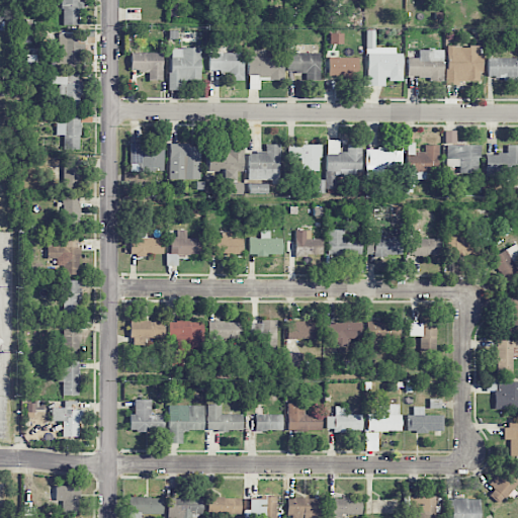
[(80,0),(61,0),(62,25),(79,24),(78,10),(81,10),(80,0)]
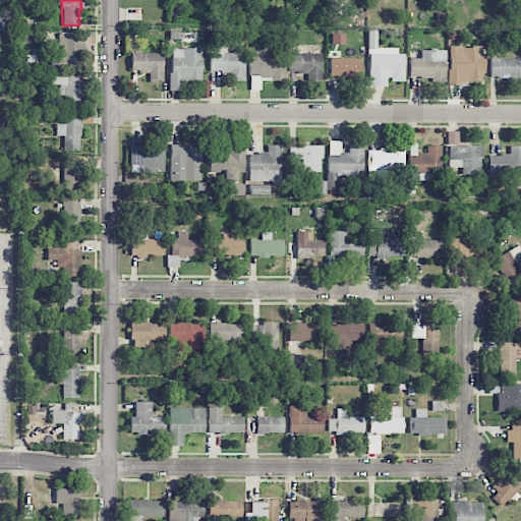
[(404,80),(404,52),(377,52),(375,31),(367,31),(368,85),(387,85),(387,80),(404,80)]
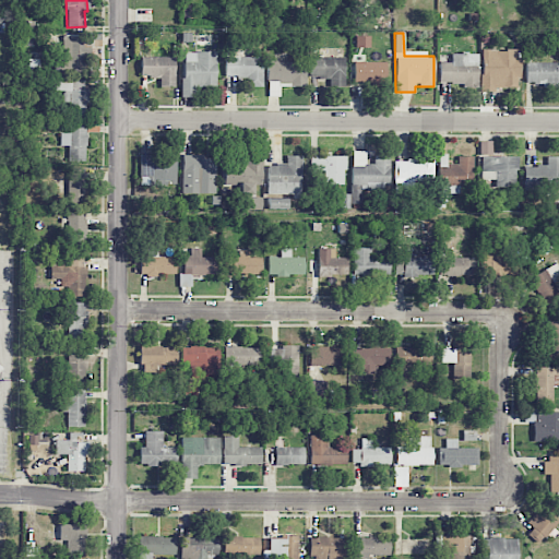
[(519,88),(519,50),(482,49),(480,88),(519,88)]
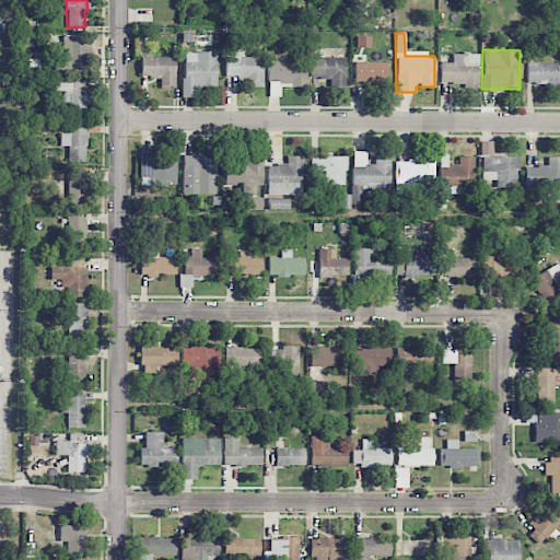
[(217,53),(183,53),(183,97),(197,97),(197,86),(217,86),(217,53)]
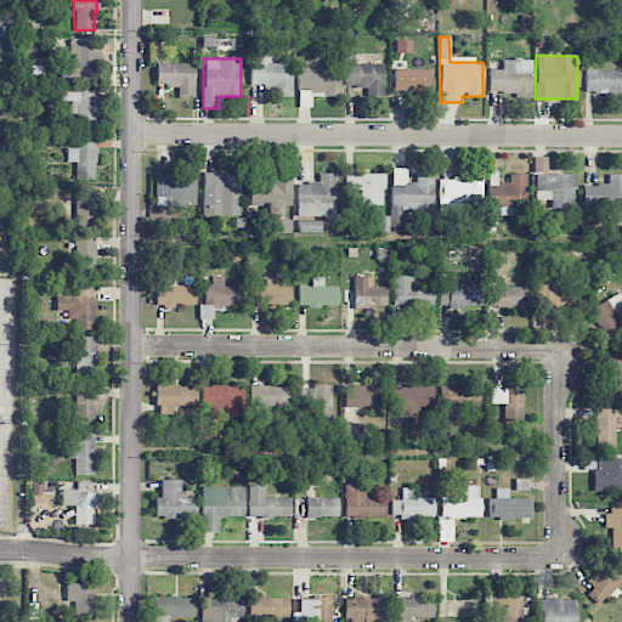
[(531,58),(501,60),(501,69),(487,69),(487,94),(531,94),(531,58)]
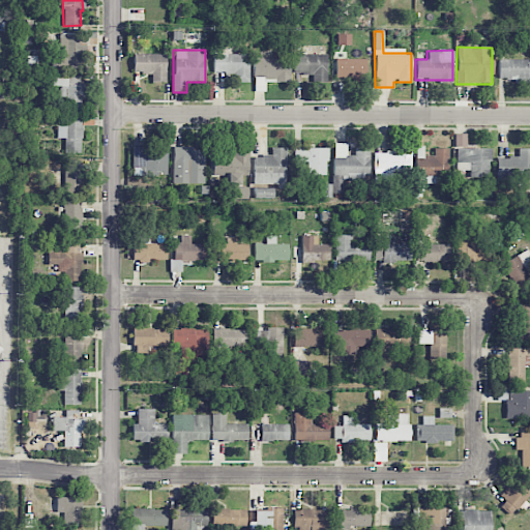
[(166,82),(166,54),(133,53),(133,72),(152,74),(151,82),(166,82)]
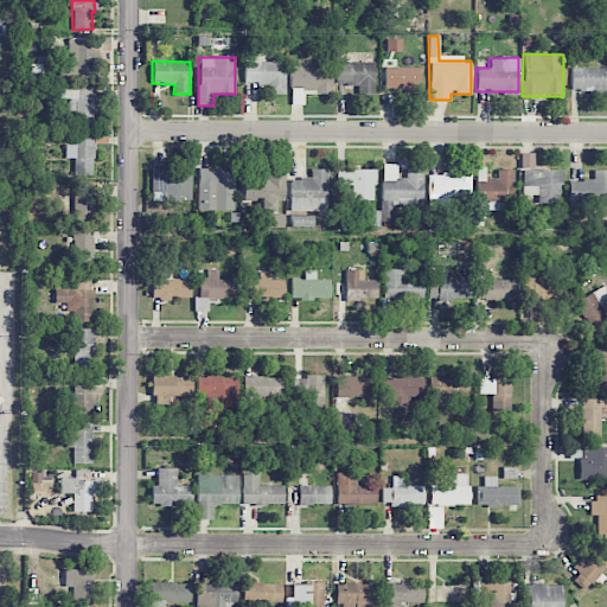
[(285,94),(286,62),(244,61),(244,83),(270,84),(270,94),(285,94)]
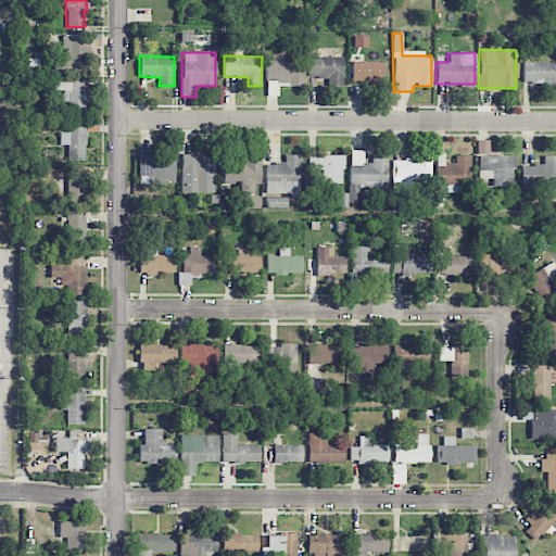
[(343,57),(310,57),(310,77),(327,77),(327,86),(342,86),(343,57)]
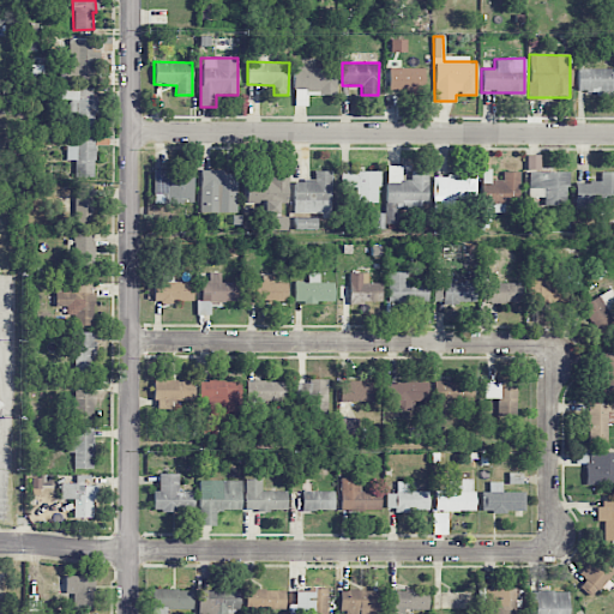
[(294,67),(294,106),(307,106),(307,95),(336,95),(336,67),(294,67)]
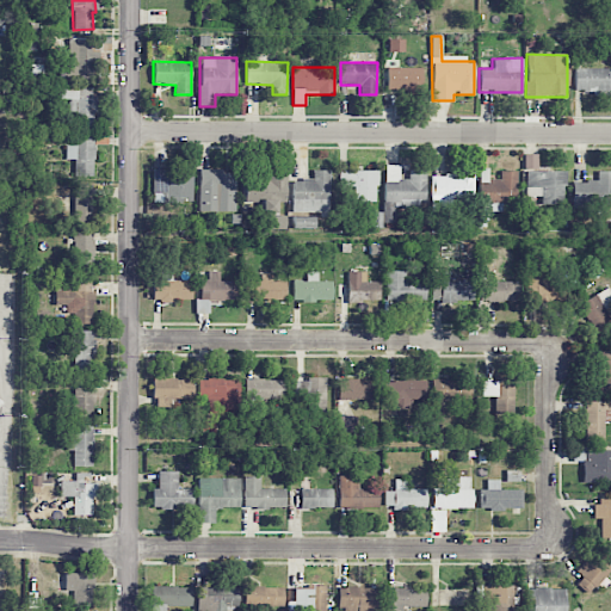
[(386,91),(421,91),(421,68),(387,67),(386,91)]
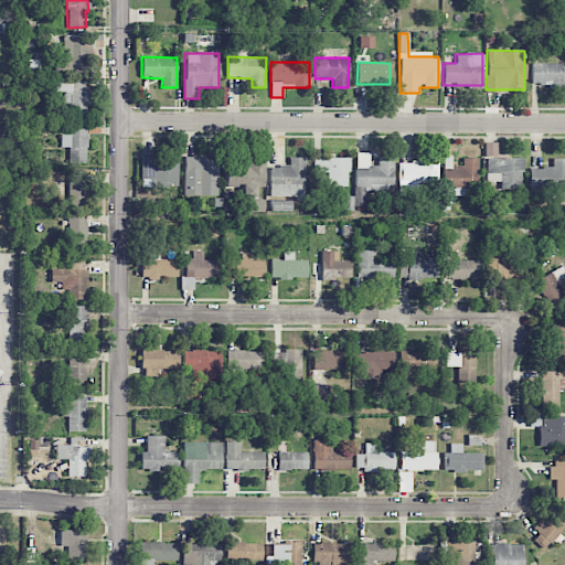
[(563,63),(530,63),(531,86),(564,86),(563,63)]
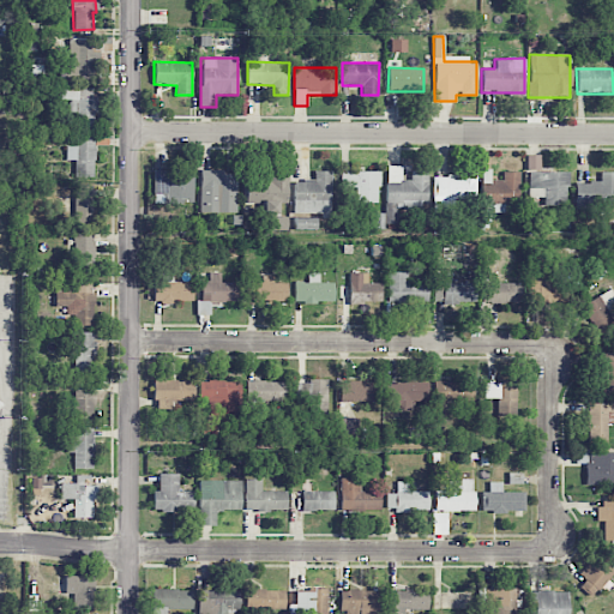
[(95,88),(56,88),(56,100),(68,100),(68,113),(74,113),(74,130),(94,131),(95,88)]
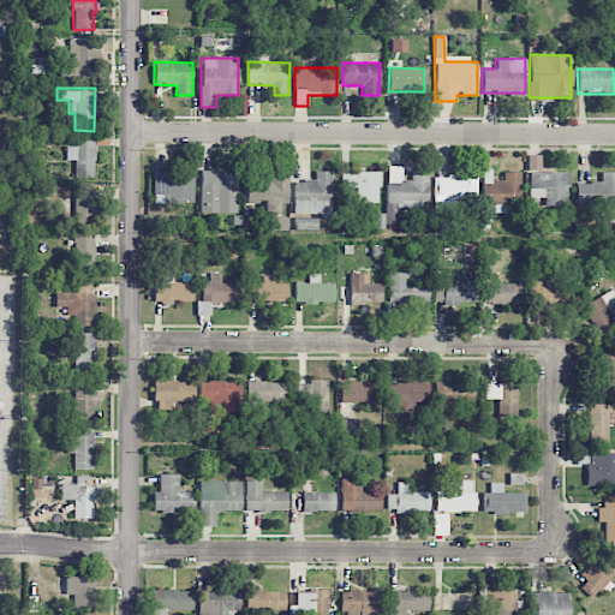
[(75,178),(95,178),(94,137),(73,137),(73,145),(65,145),(65,160),(75,160),(75,178)]
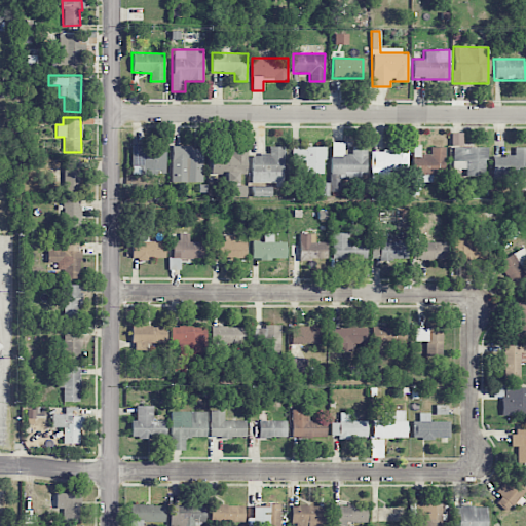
[(332,190),(340,190),(340,178),(367,178),(368,147),(352,147),(352,154),(345,154),(345,142),(332,142),(332,190)]
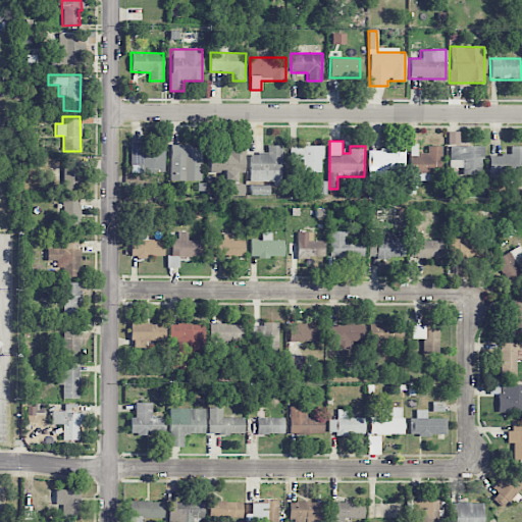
[(164,172),(164,145),(131,144),(131,172),(164,172)]
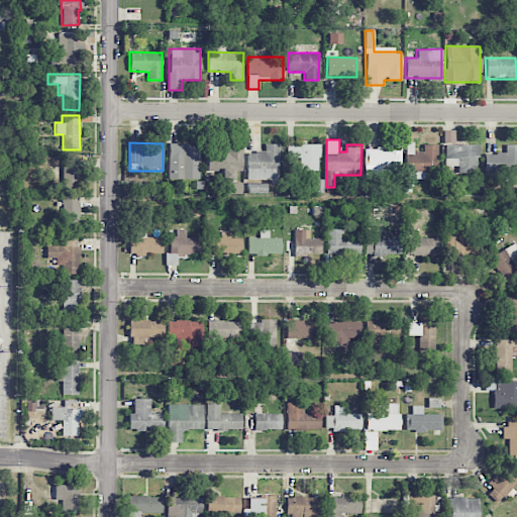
[(200,179),(201,144),(169,143),(168,179),(200,179)]
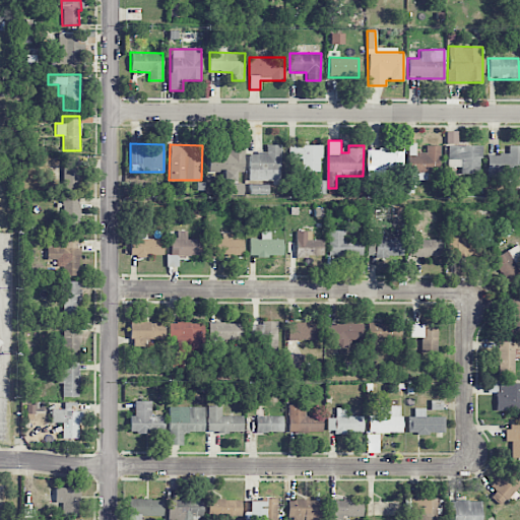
[(244,144),(231,144),(231,152),(208,152),(209,172),(222,172),(222,183),(228,183),(228,195),(244,195),(243,184),(237,184),(237,172),(244,172),(244,144)]
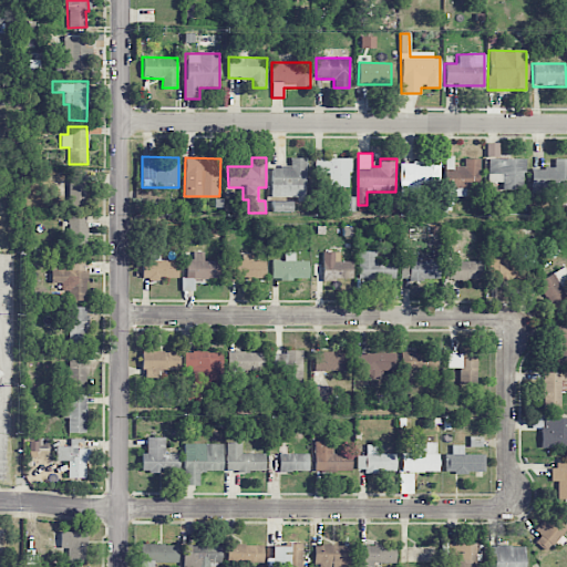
[(351,158),(316,157),(316,173),(329,173),(329,187),(350,188),(351,158)]
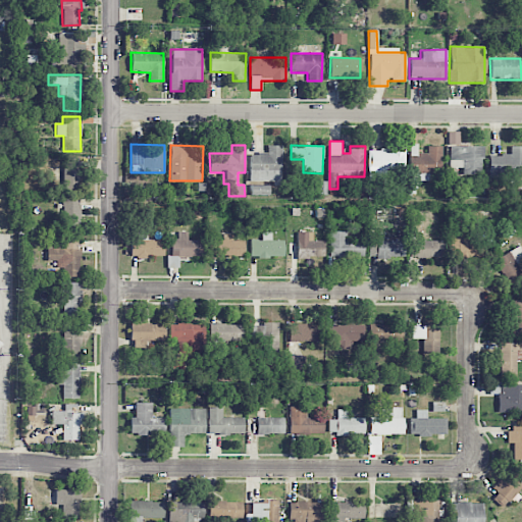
[(405,169),(406,145),(390,145),(390,150),(369,149),(368,180),(377,180),(378,175),(386,176),(386,168),(405,169)]
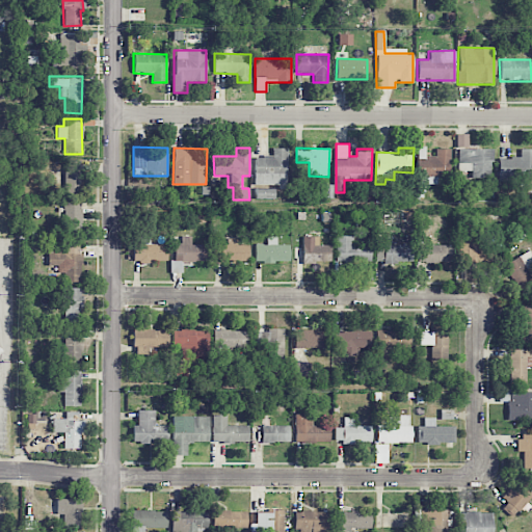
[(287,149),(272,149),(273,156),(255,156),(256,184),(287,183),(287,149)]
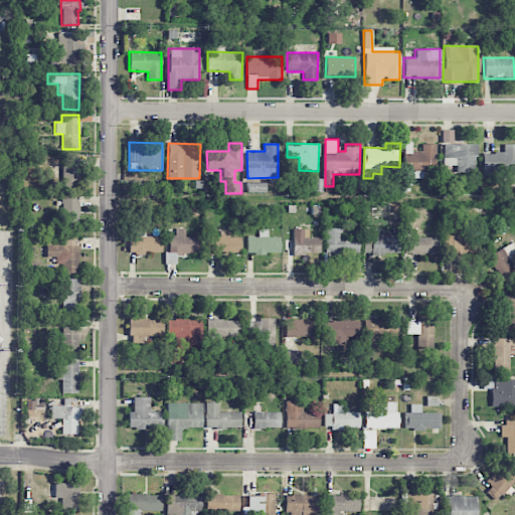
[(436,144),(421,144),(421,152),(404,152),(405,182),(412,181),(412,178),(424,178),(423,171),(436,170),(436,144)]
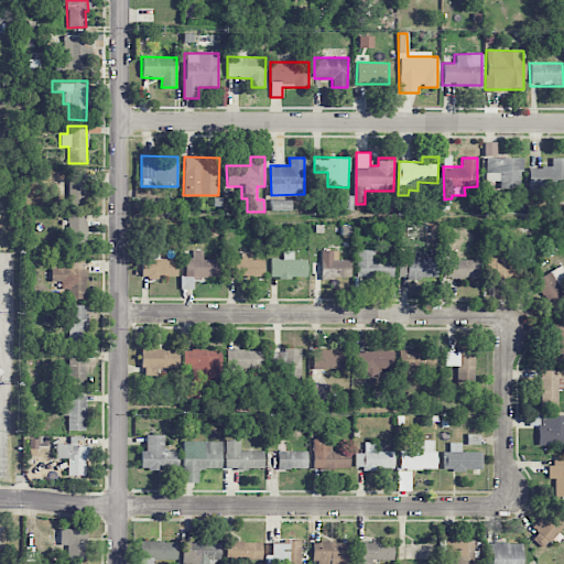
[(486,173),(499,173),(499,188),(521,187),(521,158),(486,158),(486,173)]
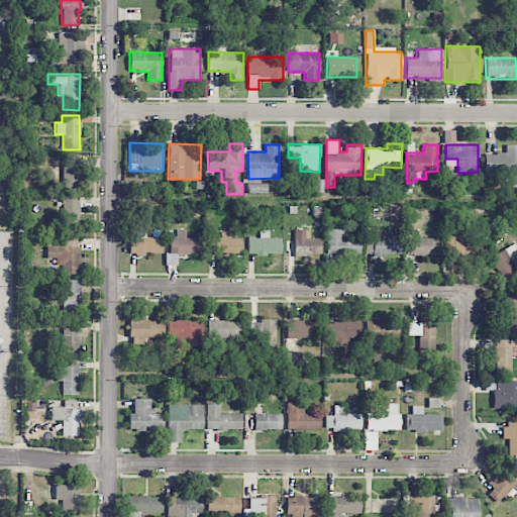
[(516,172),(516,144),(505,145),(505,152),(484,153),(485,179),(511,178),(511,173),(516,172)]
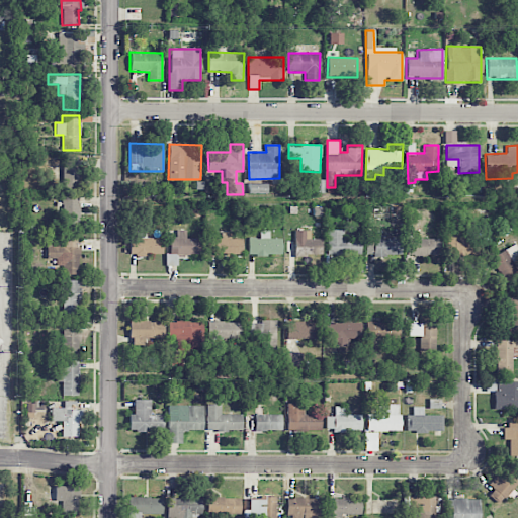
[(80,188),(79,156),(61,157),(62,188),(80,188)]
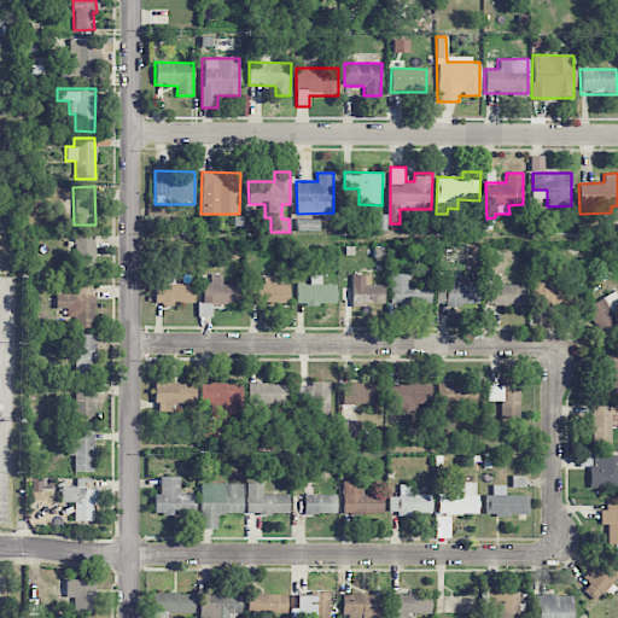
[(296,231),(319,231),(319,220),(297,219),(296,231)]
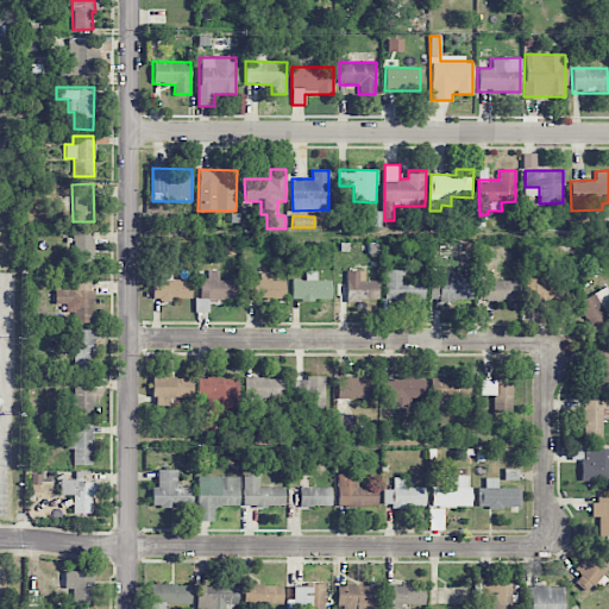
[(74,272),(93,272),(94,232),(74,232),(74,272)]
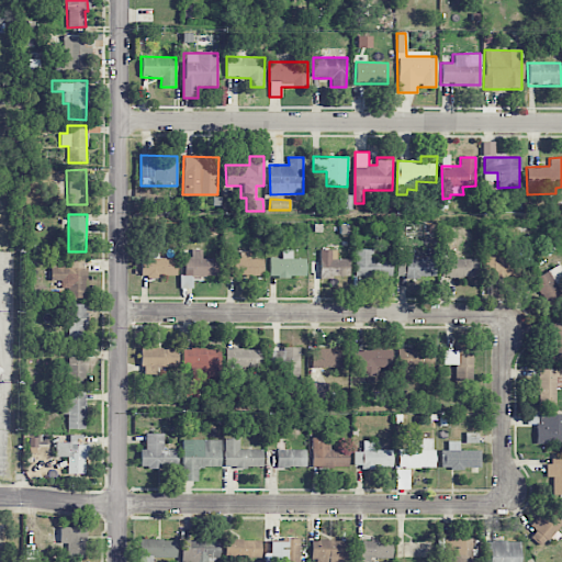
[(392,259),(373,259),(373,248),(355,249),(355,277),(392,276),(392,259)]
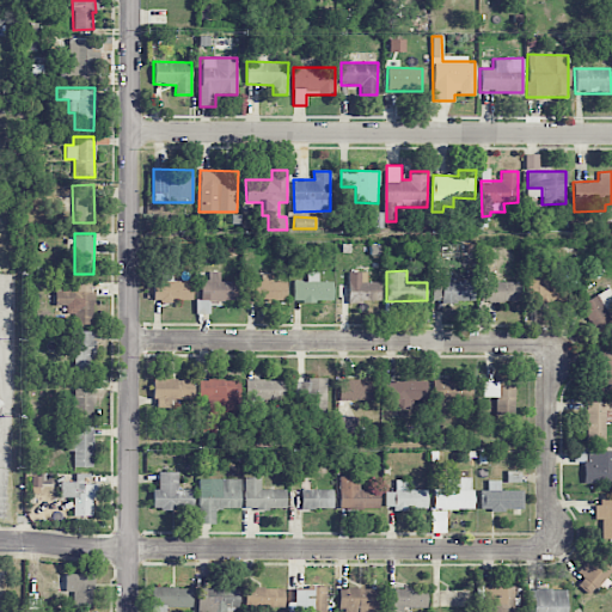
[(209,313),(209,301),(240,301),(240,281),(220,281),(220,271),(208,271),(208,280),(201,280),(200,301),(196,301),(196,313),(209,313)]
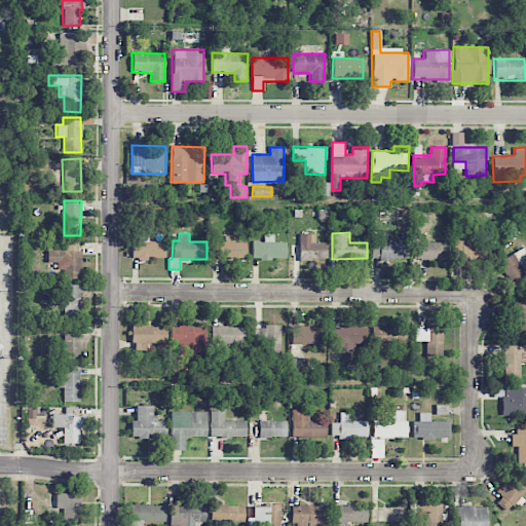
[(286,241),(273,241),(273,233),(263,233),(264,241),(252,241),(253,259),(287,259),(286,241)]
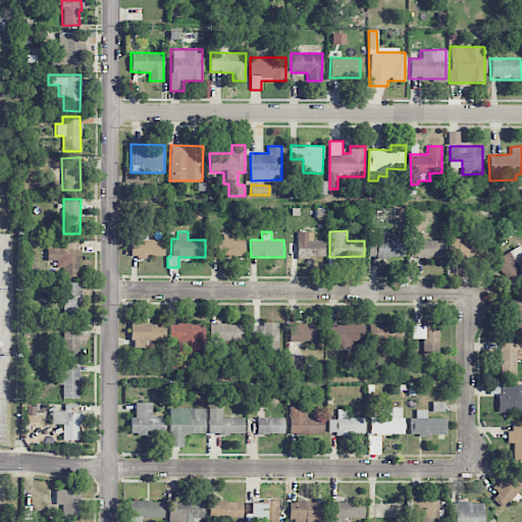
[(313,232),(297,232),(297,258),(324,258),(324,241),(313,241),(313,232)]
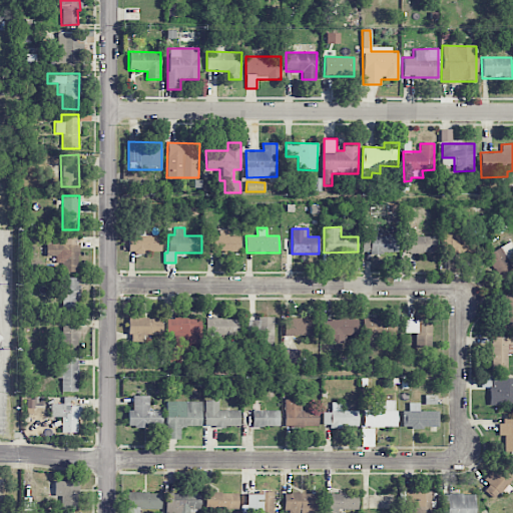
[(240,251),(239,235),(229,236),(229,229),(218,230),(218,235),(211,236),(211,252),(240,251)]
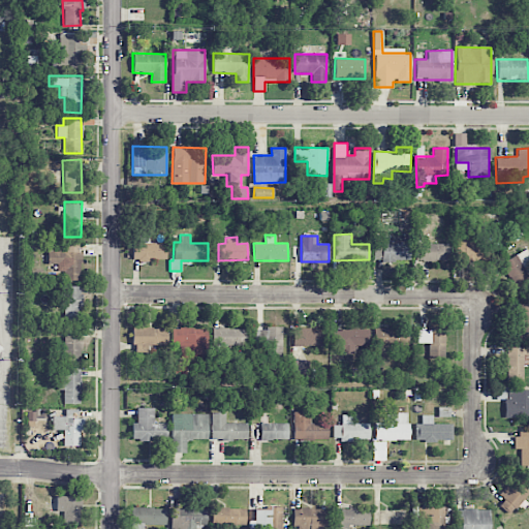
[(488,244),(475,244),(475,240),(464,240),(463,261),(487,262),(488,244)]
